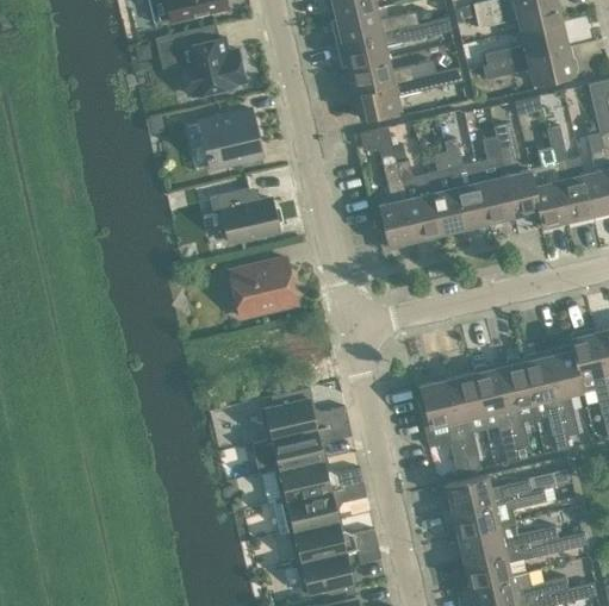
[(147,0),(154,24),(172,20),(172,22),(227,7),(224,0),(147,0)]
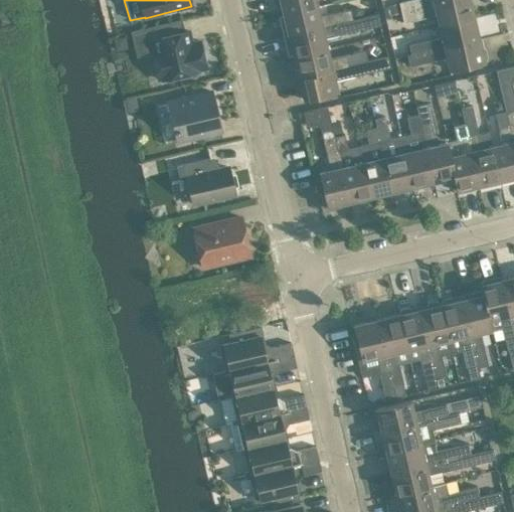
[(279,0),(283,15),(318,7),(316,0),(279,0)]
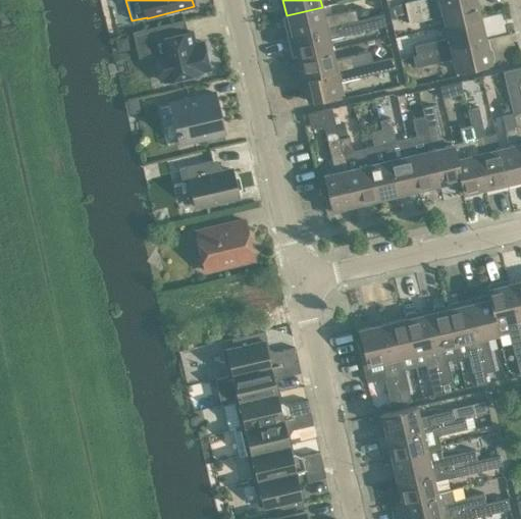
[(416,0),(405,3),(407,13),(462,0),(416,0)]
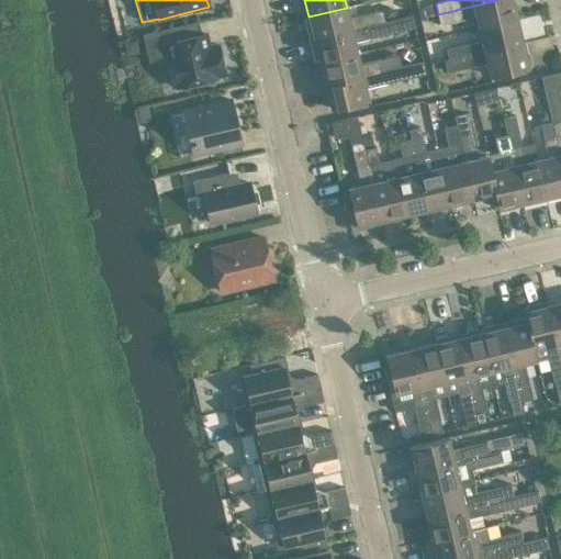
[(512,0),(497,0),(438,14),(440,25),(462,21),(462,20),(477,17),(480,29),(517,20),(512,0)]
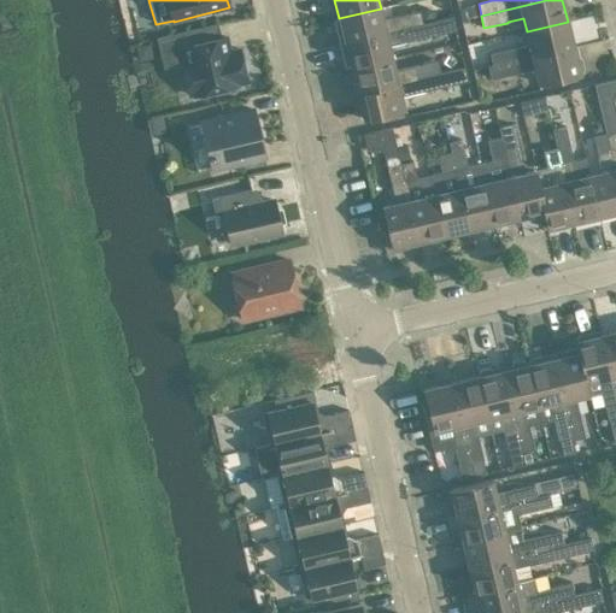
[(479,4),(459,9),(462,21),(481,16),(479,4)]
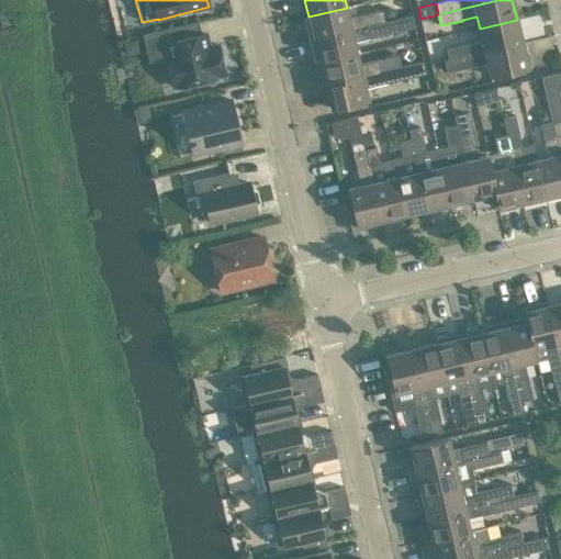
[(310,18),(305,19),(309,32),(313,32),(314,40),(385,22),(382,9),(349,18),(347,8),(309,17),(310,18)]
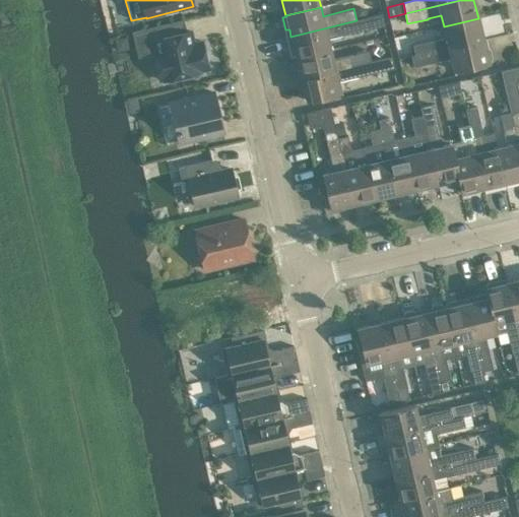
[(360,7),(353,8),(357,20),(357,21),(365,19),(368,18),(366,10),(360,7)]
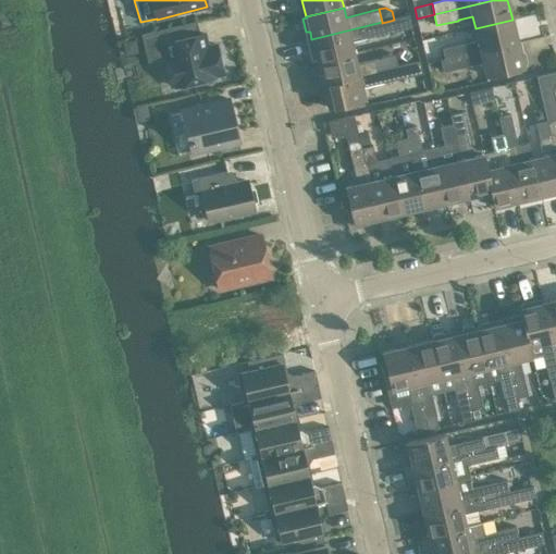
[(394,20),(391,21),(394,32),(411,28),(409,16),(394,20)]
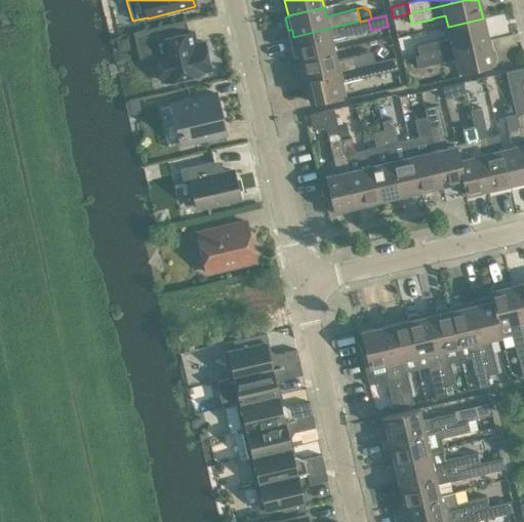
[(437,41),(416,46),(419,56),(488,40),(483,18),(448,27),(451,39),(437,42),(437,41)]
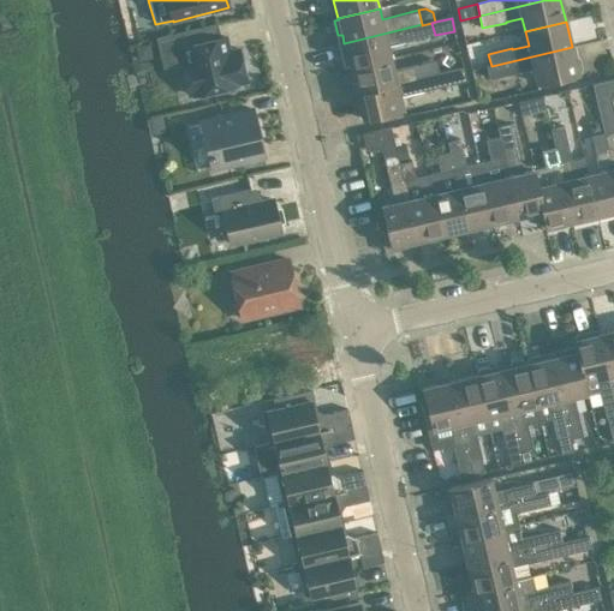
[(346,52),(341,54),(345,67),(350,67),(350,69),(392,59),(388,47),(435,35),(431,23),(422,25),(422,24),(344,43),(346,52)]
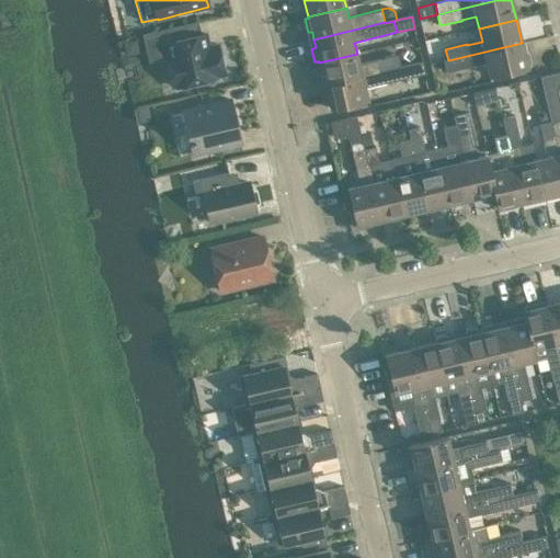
[(198,22),(143,35),(149,61),(161,59),(173,56),(180,82),(220,72),(215,47),(210,48),(206,34),(202,35),(198,22)]
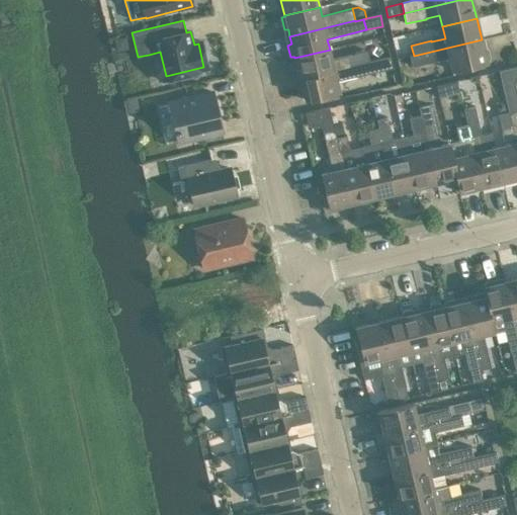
[(126,37),(113,39),(116,52),(128,50),(126,37)]
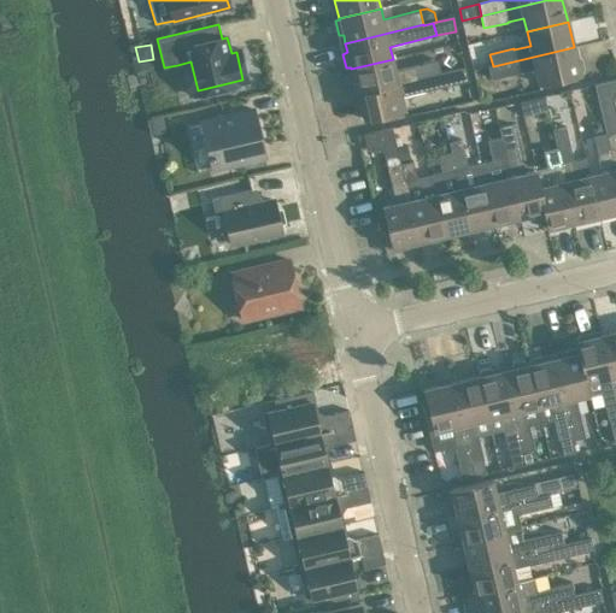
[(493,66),(488,66),(491,80),(520,74),(520,72),(535,69),(539,84),(580,75),(580,72),(582,72),(585,70),(582,59),(579,58),(576,58),(574,47),(493,66)]
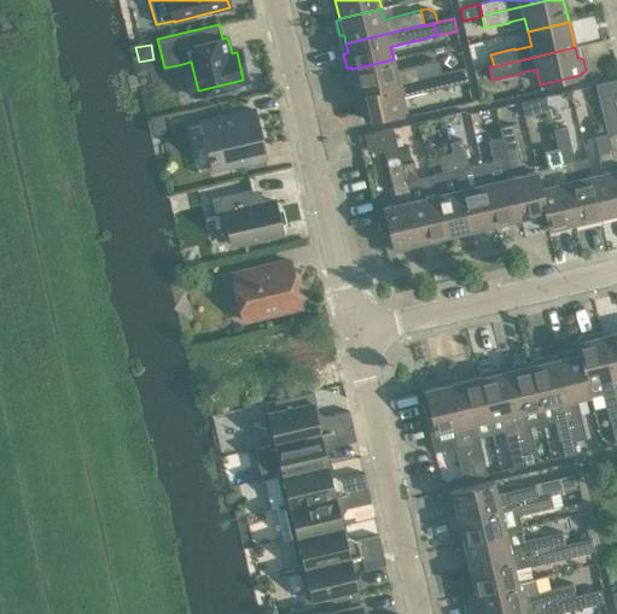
[(394,59),(351,69),(358,94),(418,80),(435,75),(441,74),(438,62),(396,71),(394,59)]
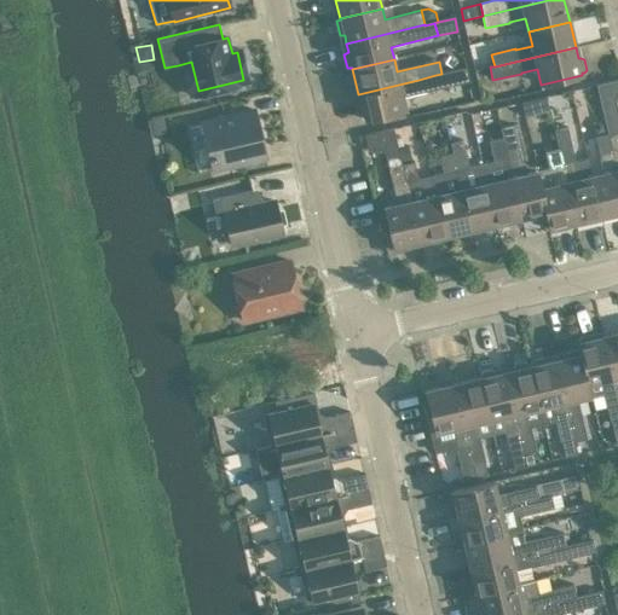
[(466,68),(445,73),(449,87),(469,82),(466,68)]
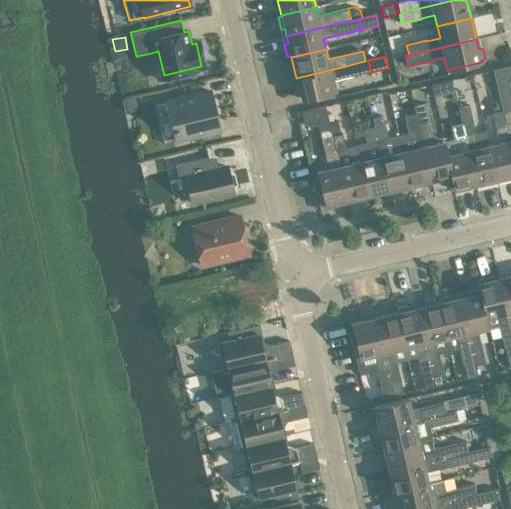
[(365,61),(360,62),(363,74),(371,72),(368,60),(365,61)]
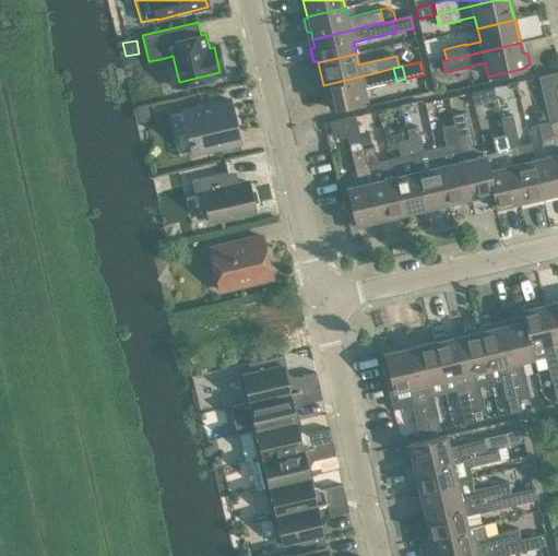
[(378,72),(323,85),(329,109),(366,101),(364,89),(396,81),(393,68),(378,72)]
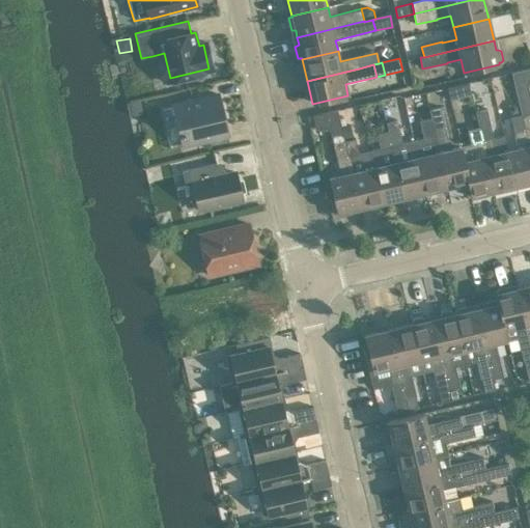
[(529,68),(511,73),(519,103),(521,114),(525,130),(529,149),(529,99),(527,85),(529,84),(529,68)]
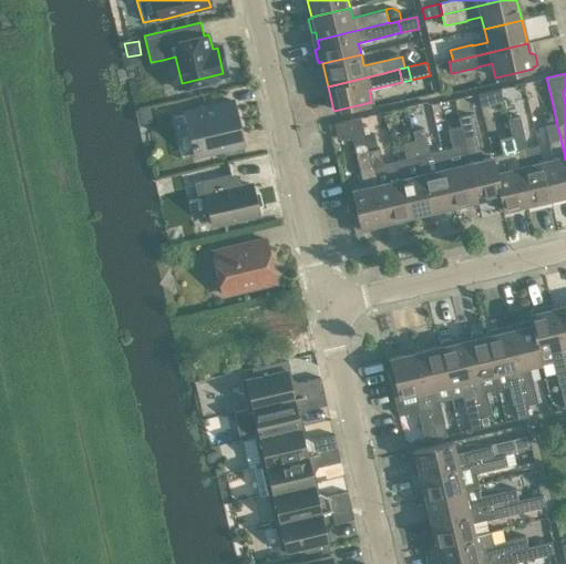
[(487,93),(477,95),(481,108),(491,105),(504,102),(501,90),(487,93)]
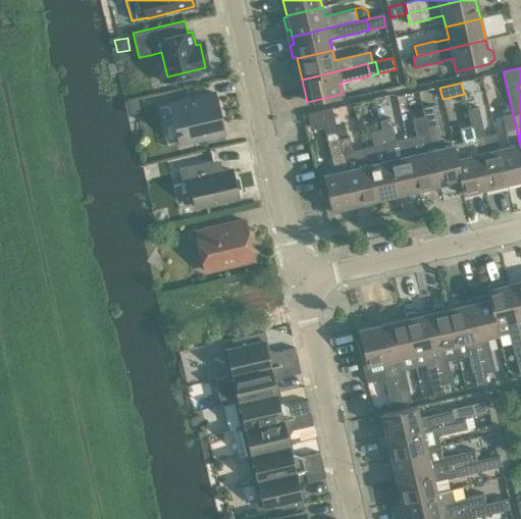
[(213,97),(172,106),(180,141),(221,131),(213,97)]
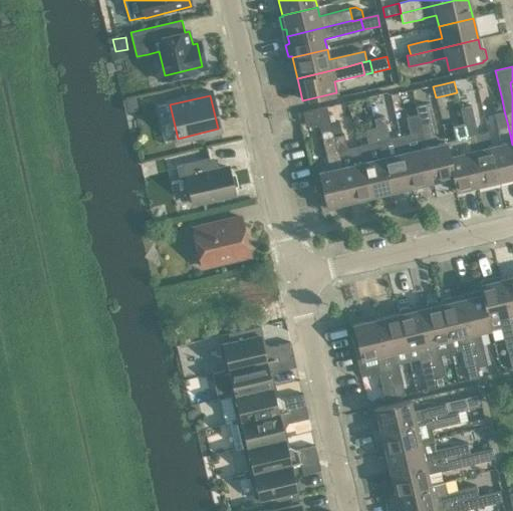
[(136,98),(121,100),(125,113),(138,110),(136,98)]
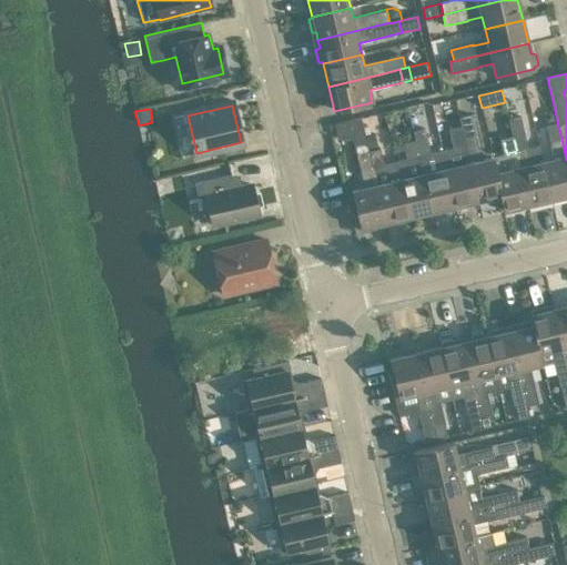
[(547,112),(544,118),(546,125),(557,122),(555,110),(547,112)]
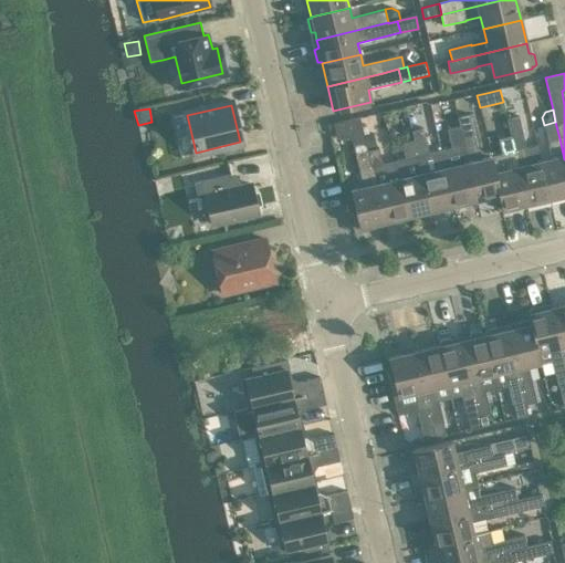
[(469,115),(457,117),(460,131),(462,142),(463,145),(477,200),(498,195),(500,195),(494,173),(495,171),(492,157),(491,153),(487,154),(477,147),(469,115)]
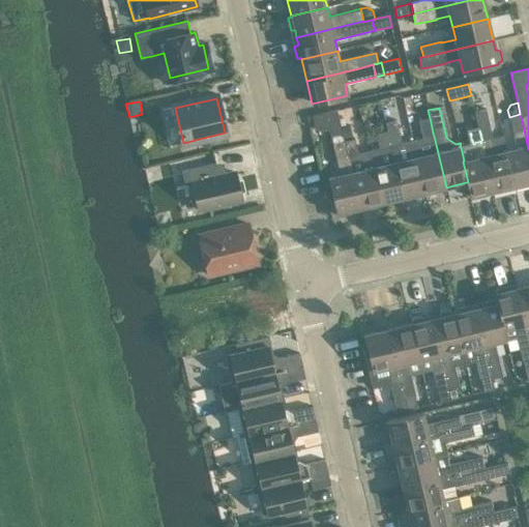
[(486,109),(474,112),(478,127),(493,192),(515,186),(506,151),(503,137),(493,139),(486,109)]
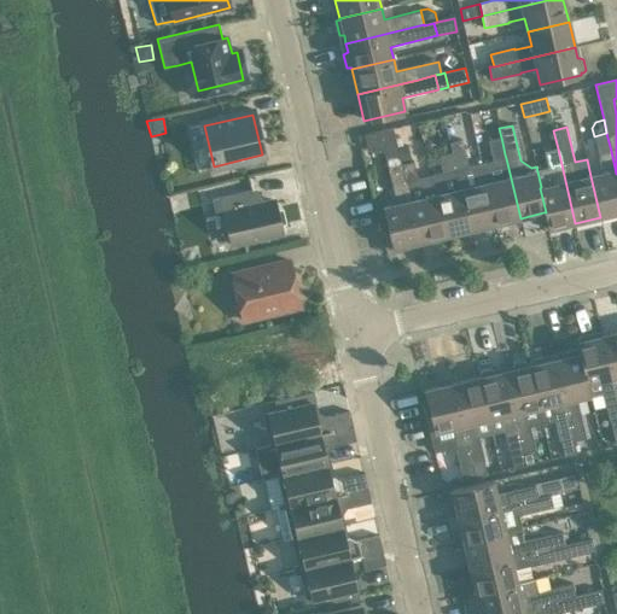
[(393,128),(365,135),(367,150),(378,147),(384,151),(396,204),(383,208),(388,228),(380,231),(386,255),(408,250),(409,244),(418,243),(405,182),(406,182),(401,164),(393,128)]
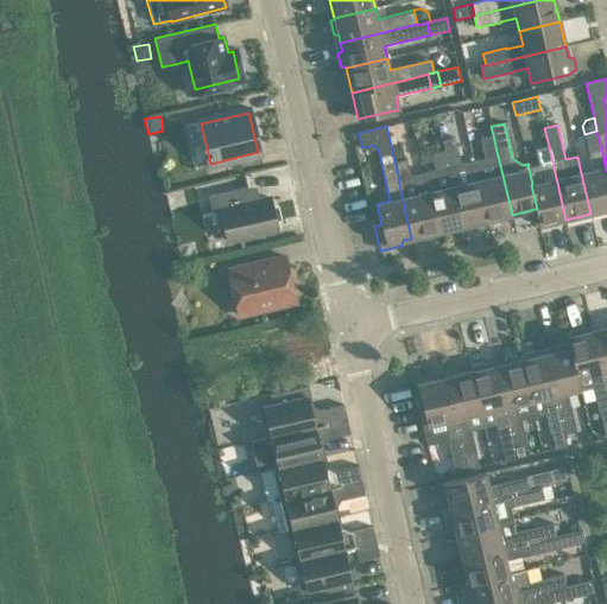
[(593,170),(581,173),(590,214),(606,209),(606,171),(601,148),(596,131),(585,134),(593,170)]
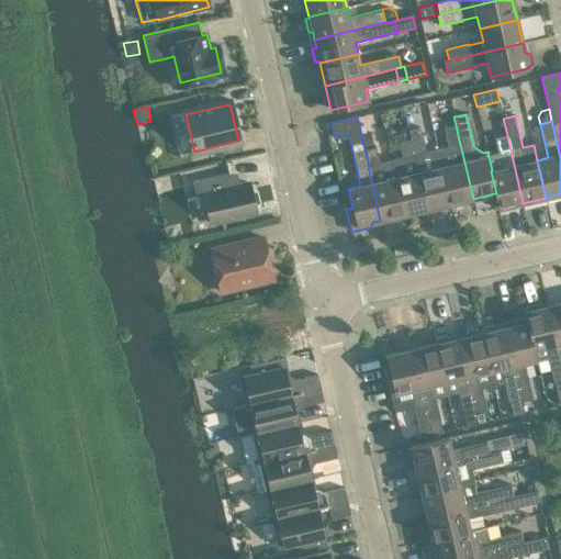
[(401,129),(396,134),(399,143),(411,140),(407,126),(401,129)]
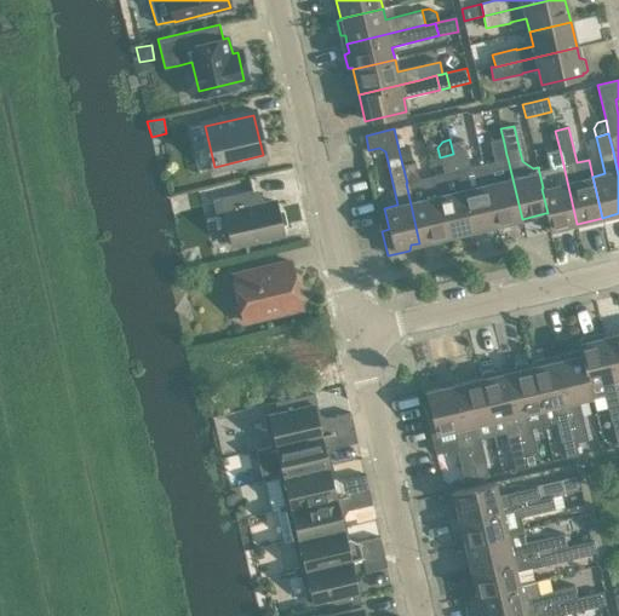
[(464,140),(451,143),(453,154),(457,171),(470,168),(466,151),(464,140)]
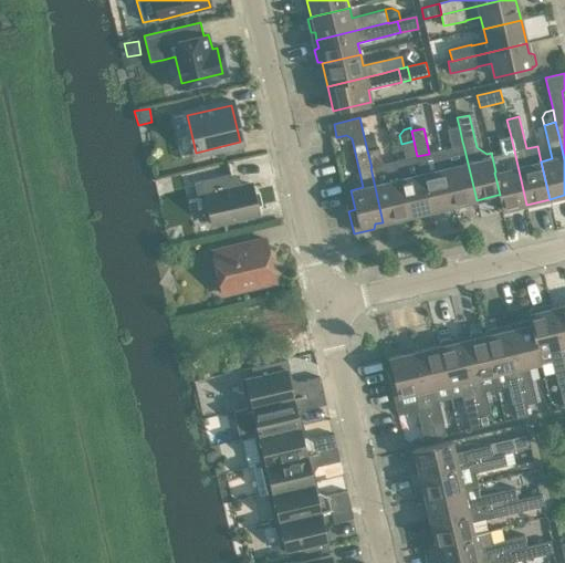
[(374,134),(365,136),(368,149),(377,147),(374,134)]
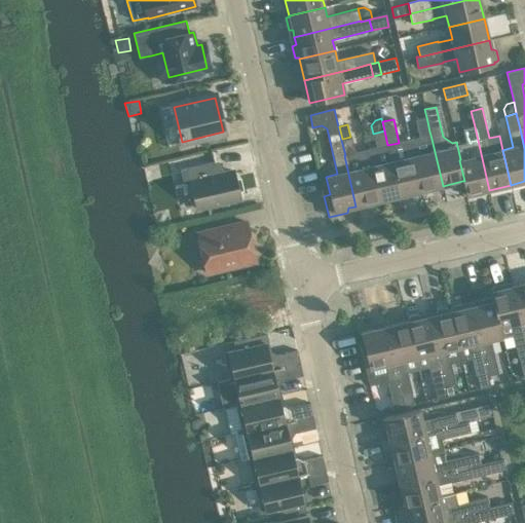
[(466,144),(457,146),(460,159),(459,160),(464,181),(462,181),(466,195),(489,190),(475,126),(463,129),(466,144)]
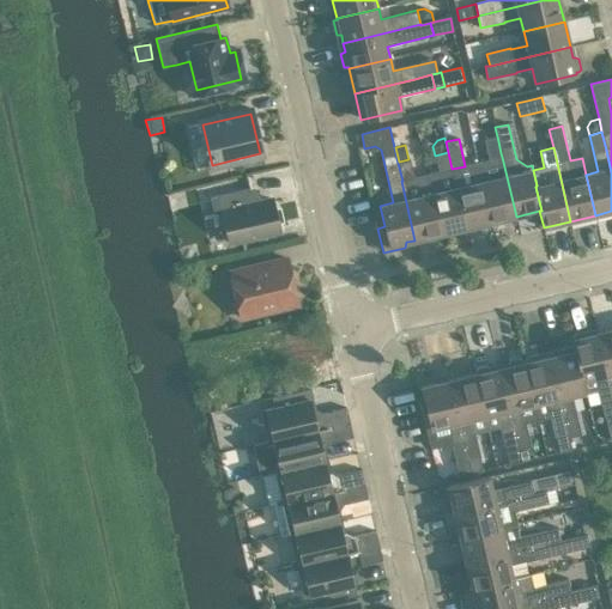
[(438,172),(426,175),(440,235),(465,229),(452,169),(448,152),(435,156),(438,172)]
